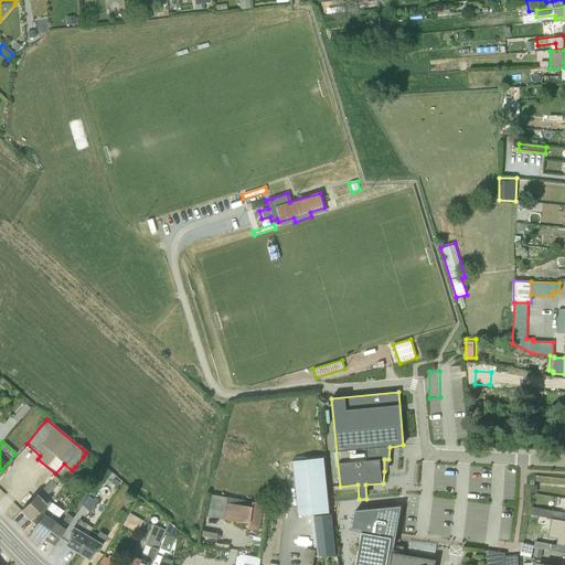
[(78,469),(85,459),(83,457),(75,467),(78,469)]
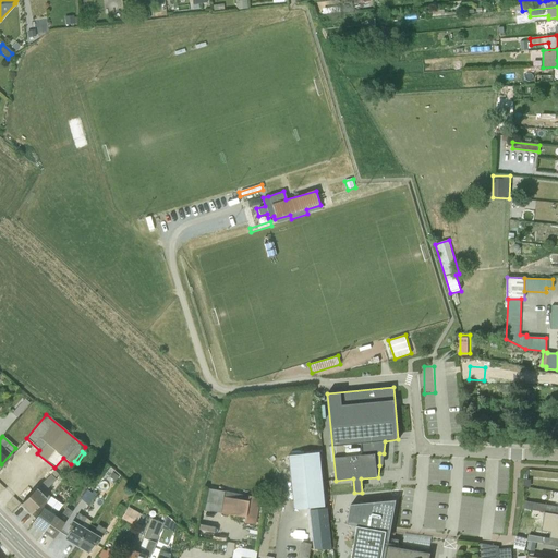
[(326,507),(320,452),(287,456),(292,510),(326,507)]
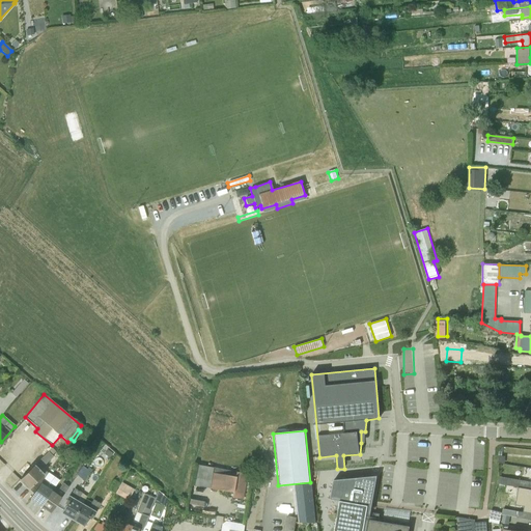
[(51,455),(55,452),(51,448),(19,480),(32,494),(47,472),(42,467),(53,456),(51,455)]
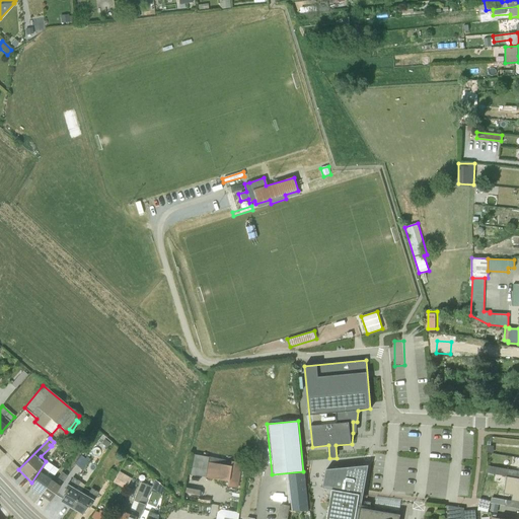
[(192,454),(188,474),(204,477),(228,485),(227,488),(236,489),(240,462),(209,457),(192,454)]
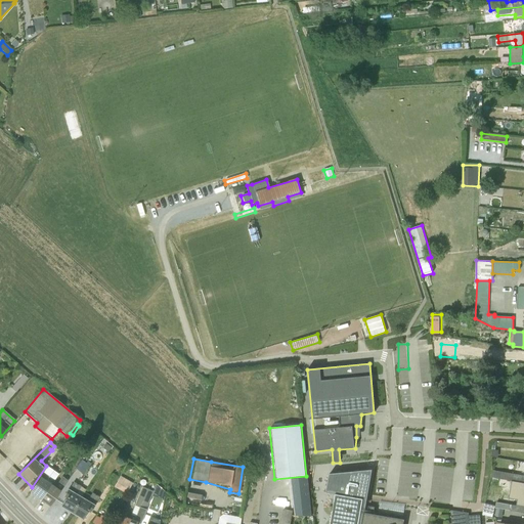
[(84,462),(81,460),(75,468),(78,471),(84,462)]
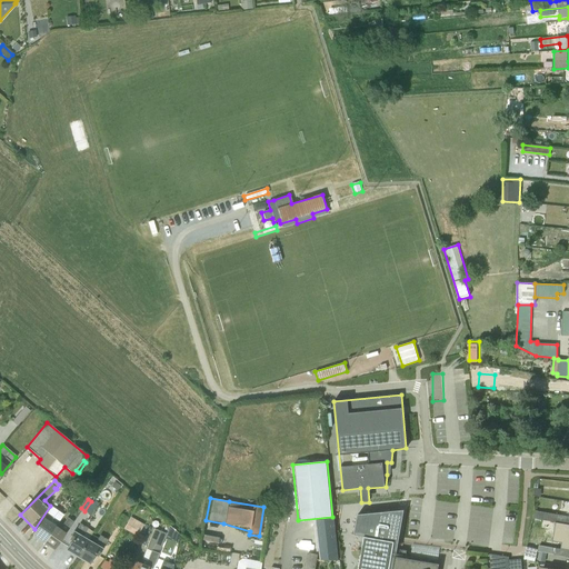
[(90,515),(97,506),(91,501),(85,511),(90,515)]
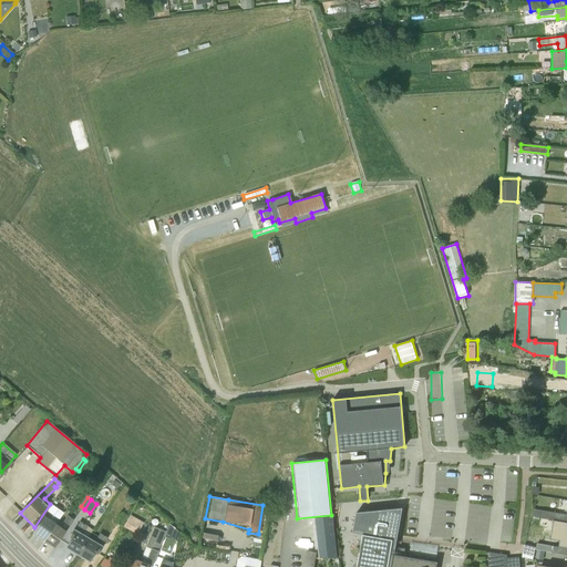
[(31,533),(42,540),(54,525),(63,513),(50,504),(34,527),(31,533)]
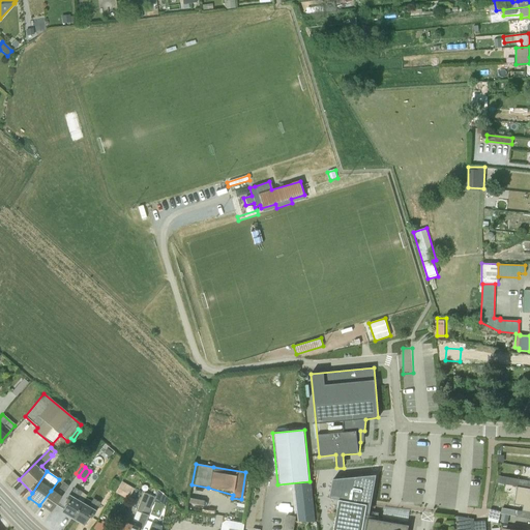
[(363,529),(367,510),(369,504),(374,475),(333,479),(330,498),(340,500),(333,529),(363,529)]
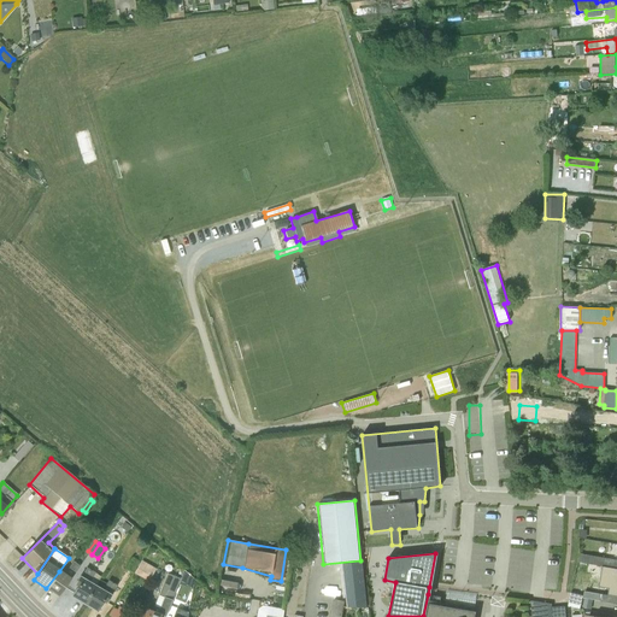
[(616,559),(589,554),(588,564),(601,566),(616,568),(616,559)]
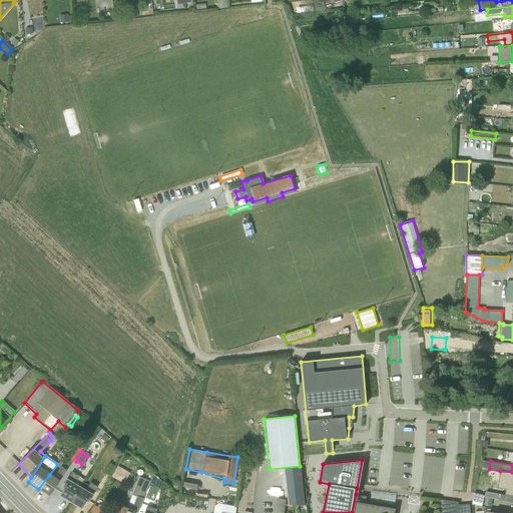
[(115,467),(109,464),(104,473),(109,477),(115,467)]
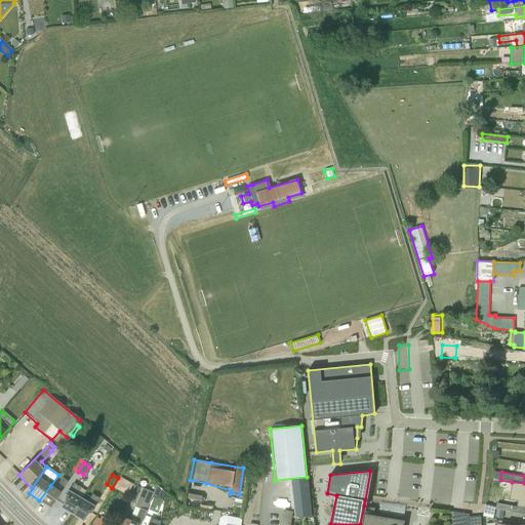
[(120,477),(113,487),(125,495),(132,484),(120,477)]
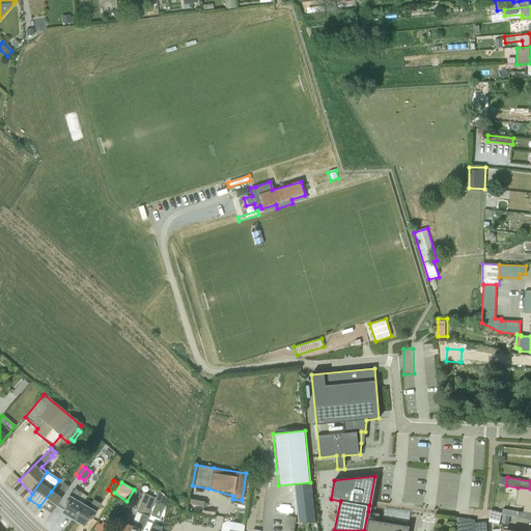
[(39,506),(50,513),(67,487),(62,483),(55,494),(51,492),(39,506)]
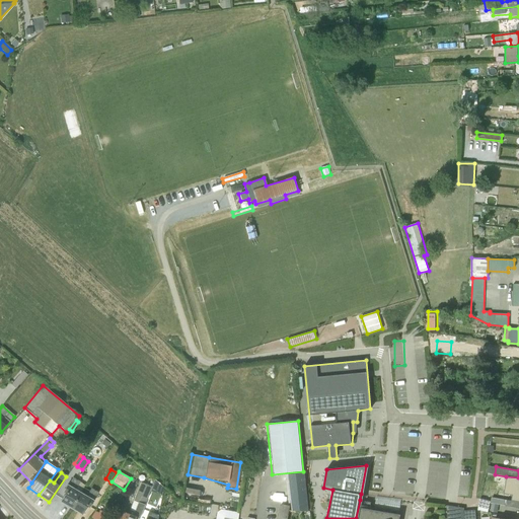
[(308,509),(304,472),(288,474),(290,498),(282,497),(277,518),(287,518),(289,511),(308,509)]
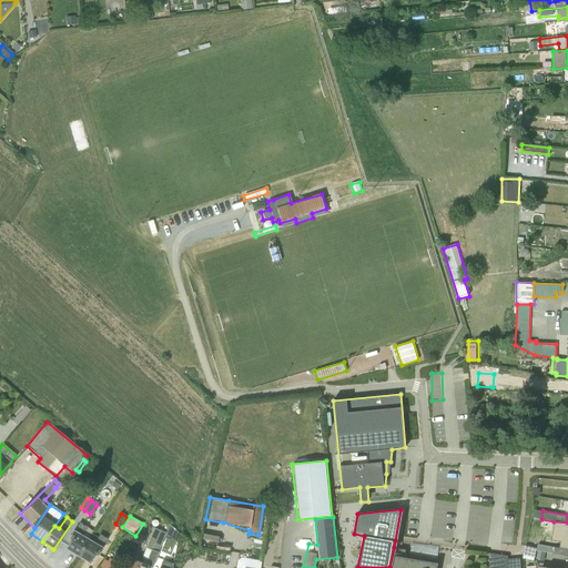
[(567,523),(554,521),(551,541),(567,544),(567,523)]
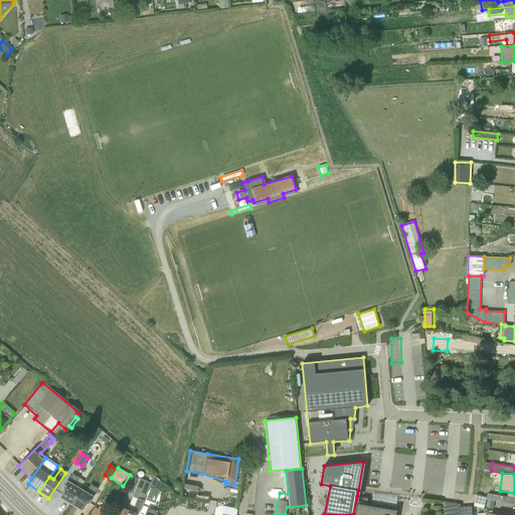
[(79,489),(83,482),(71,474),(66,481),(65,481),(61,488),(63,490),(59,498),(70,504),(79,489)]
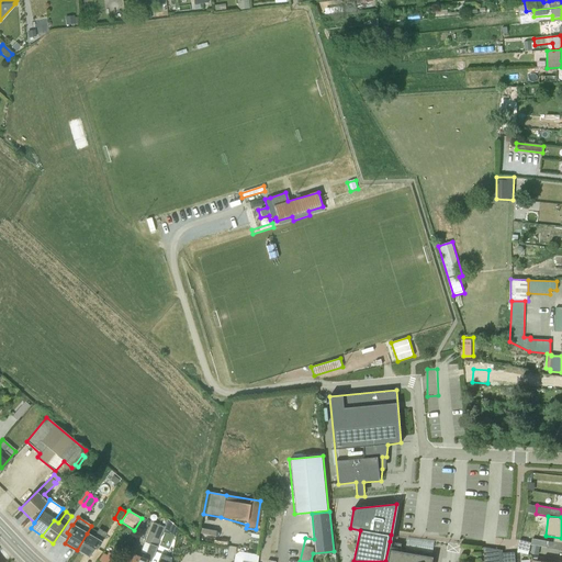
[(164,527),(163,531),(175,537),(176,528),(167,519),(164,527)]
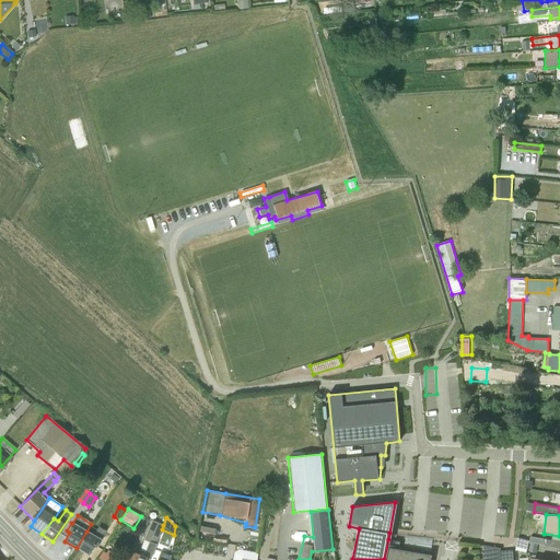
[(162,529),(163,525),(151,521),(139,550),(133,548),(128,559),(144,559),(146,559),(149,559),(162,529)]
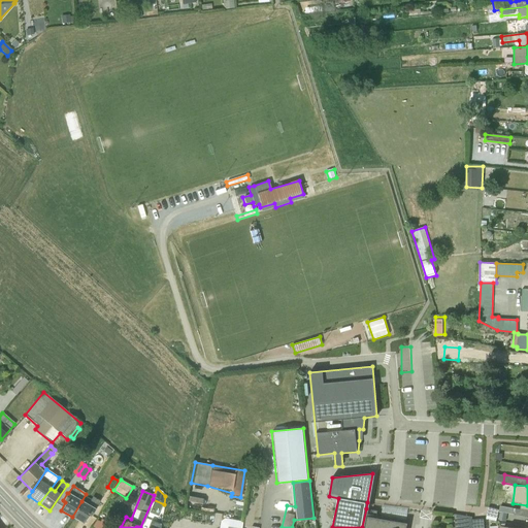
[(72,517),(83,523),(88,515),(91,517),(99,501),(92,496),(88,504),(81,501),(72,517)]
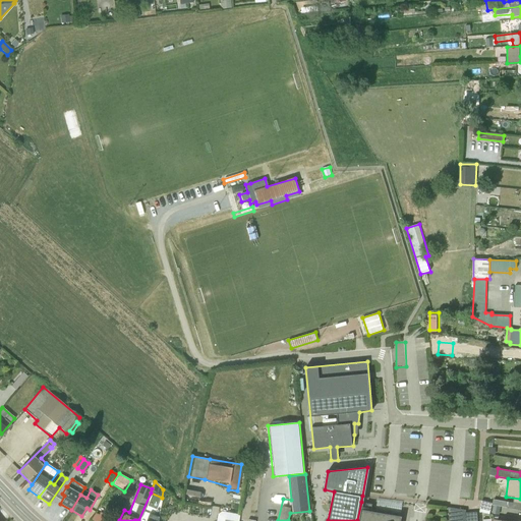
[(378,499),(377,511),(402,514),(403,502),(378,499)]
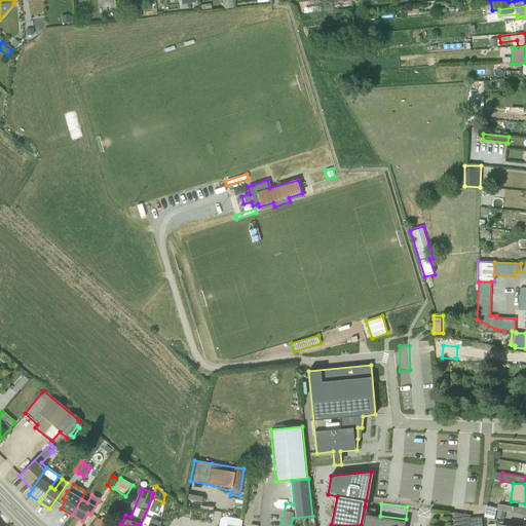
[(497,508),(486,504),(484,517),(494,519),(497,508)]
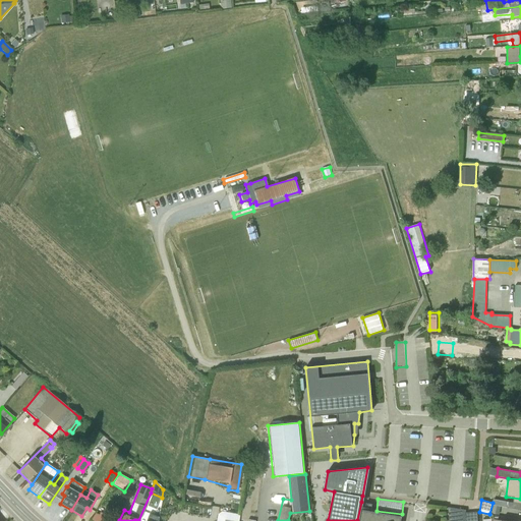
[(494,506),(491,513),(499,515),(500,506),(520,510),(520,503),(494,500),(493,505),(494,506)]
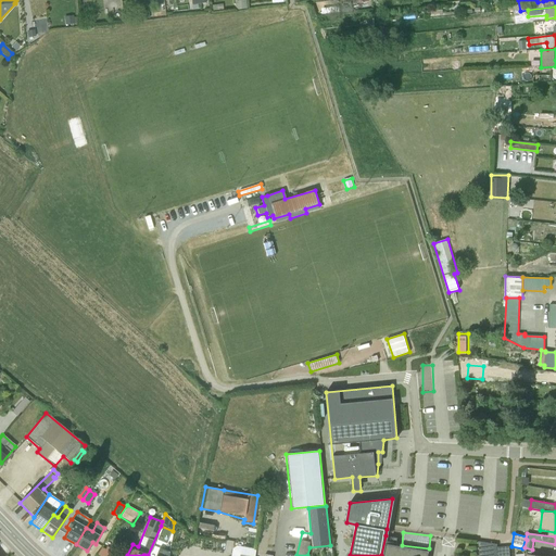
[(428,555),(429,551),(396,545),(397,538),(386,535),(381,555),(428,555)]
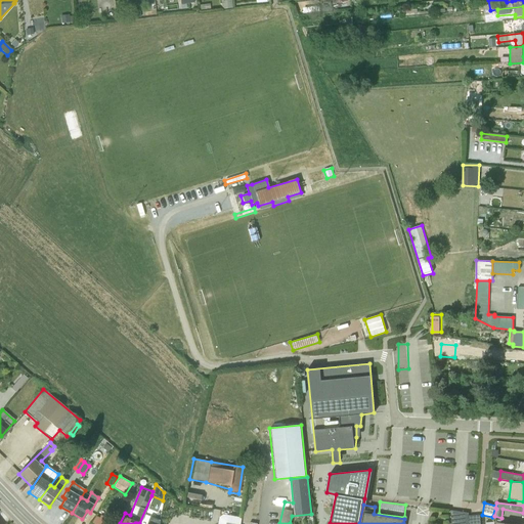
[(450,510),(451,523),(470,523),(469,516),(468,513),(450,510)]
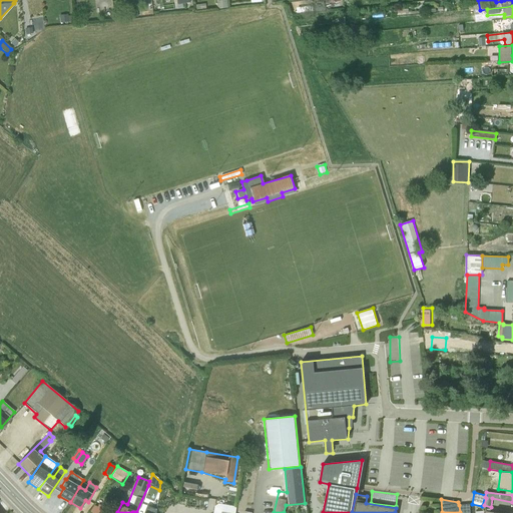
[(233,512),(235,507),(217,503),(213,506),(211,512),(233,512)]
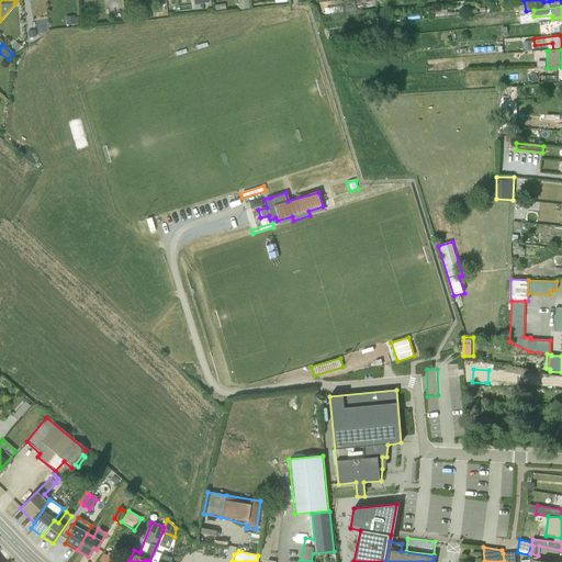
[(515,561),(515,552),(503,553),(504,561),(515,561)]
